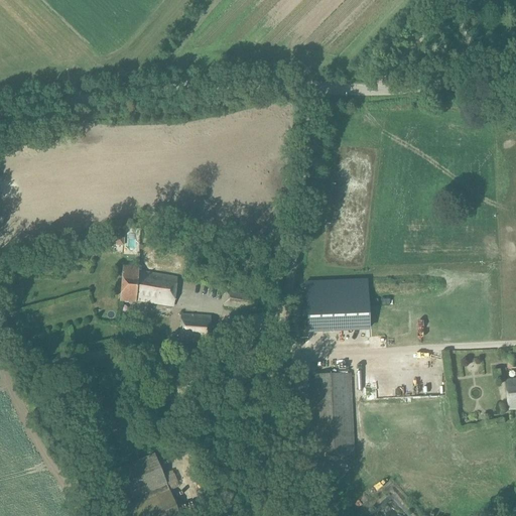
[(127,242),(128,228),(120,228),(120,236),(113,236),(113,243),(123,244),(123,242),(127,242)]
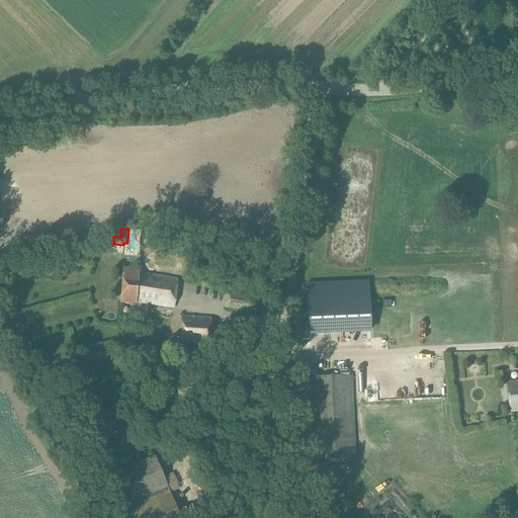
[(173,308),(177,279),(139,273),(139,268),(123,267),(120,303),(137,304),(137,301),(173,308)]
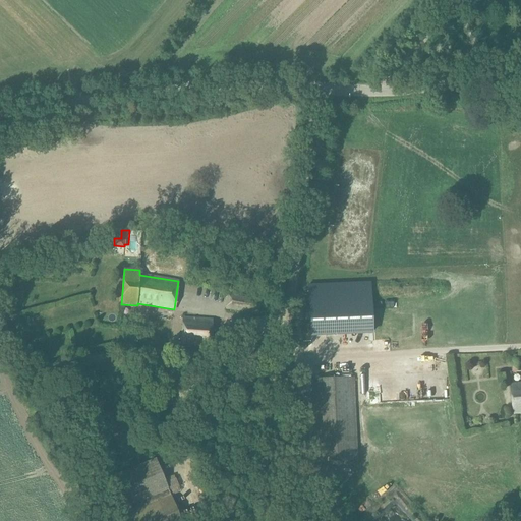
[(369,283),(308,285),(310,335),(371,333),(369,283)]
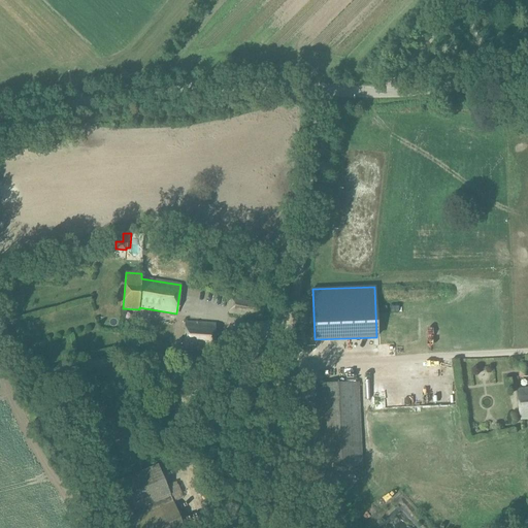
[(261,318),(263,303),(231,298),(229,312),(261,318)]
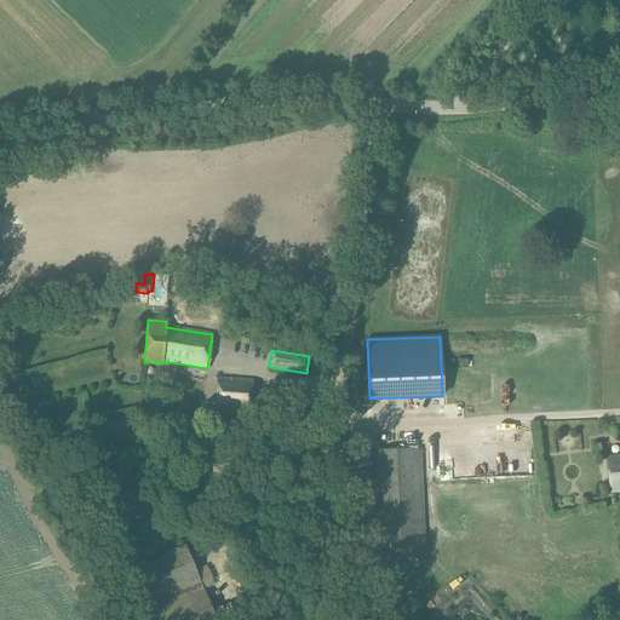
[(251,411),(252,383),(216,382),(214,409),(251,411)]
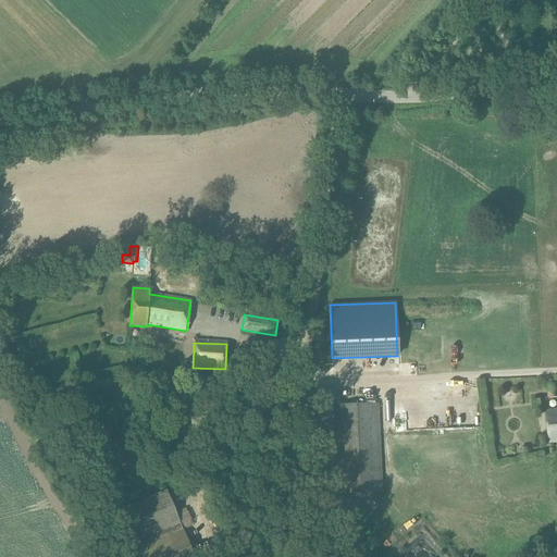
[(547,397),(556,396),(556,394),(556,383),(547,383),(547,397)]
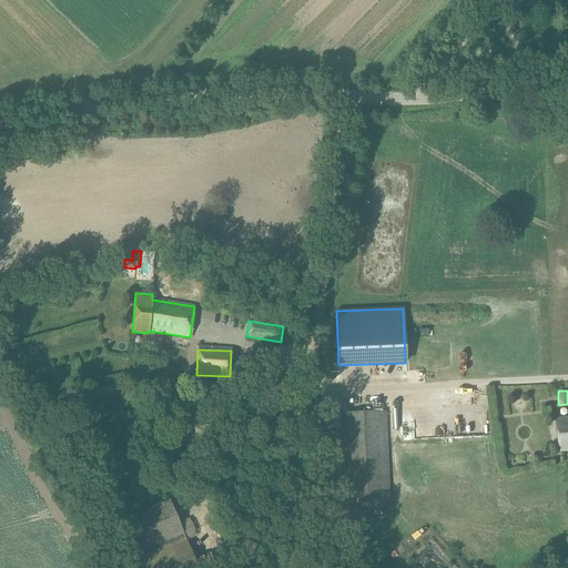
[(345,505),(386,504),(384,411),(340,413),(345,505)]
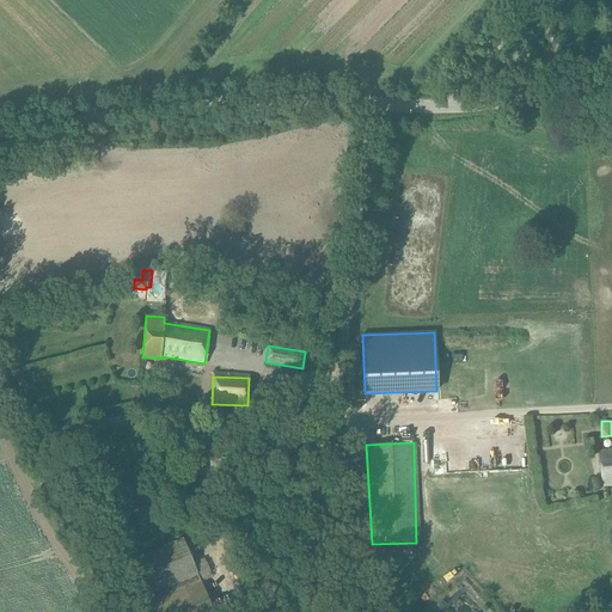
[(604,485),(611,484),(611,450),(599,452),(604,485)]
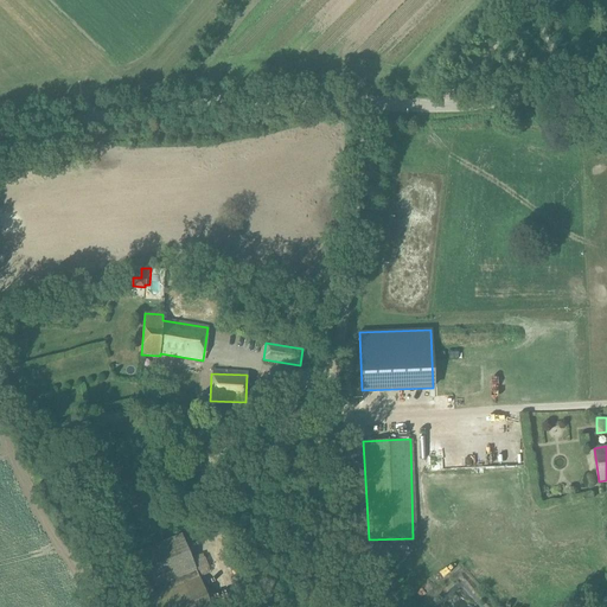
[(140,589),(195,568),(181,535),(127,557),(140,589)]
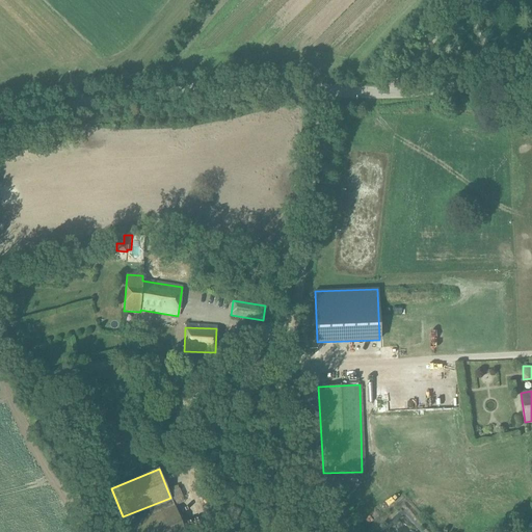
[(431,531),(411,506),(379,530),(381,531),(431,531)]
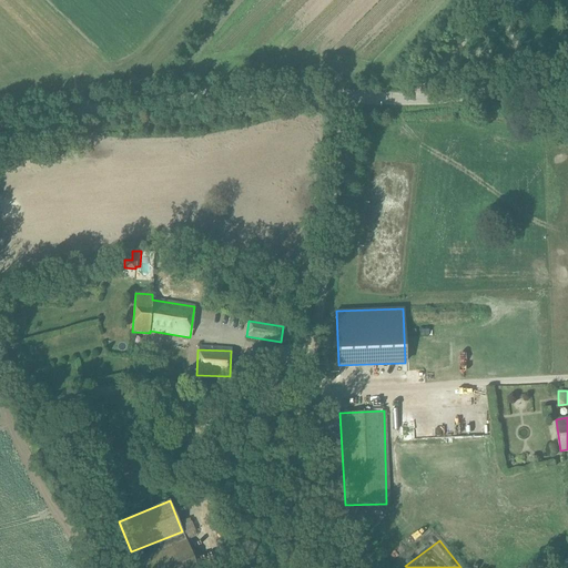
[(135,567),(195,567),(185,541),(133,564),(135,567)]
